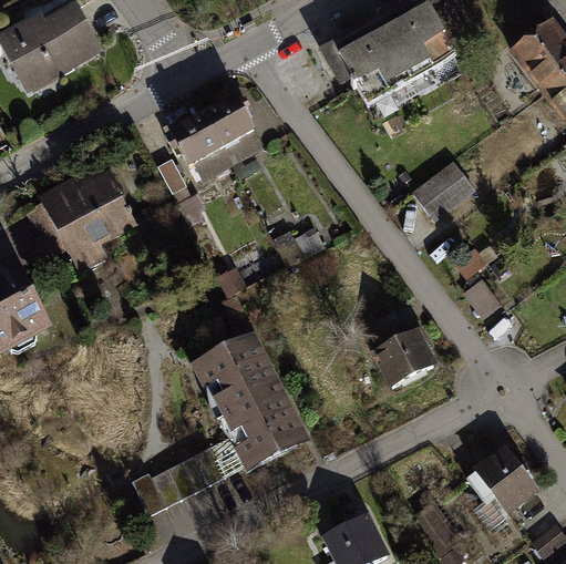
[(42,8),(0,30),(31,88),(103,50),(78,2),(49,18),(42,8)]
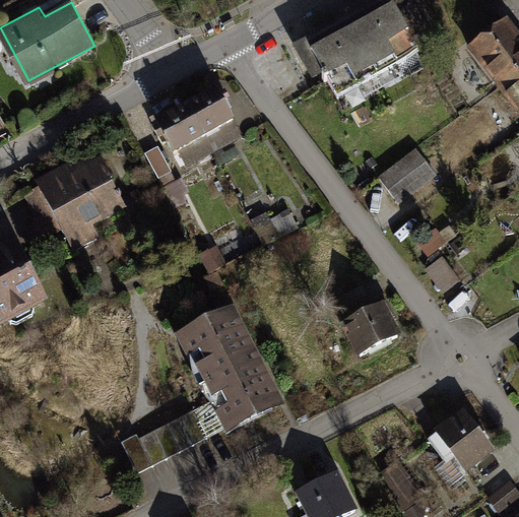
[(385,4),(344,26),(373,77),(395,64),(388,51),(405,41),(385,4)]
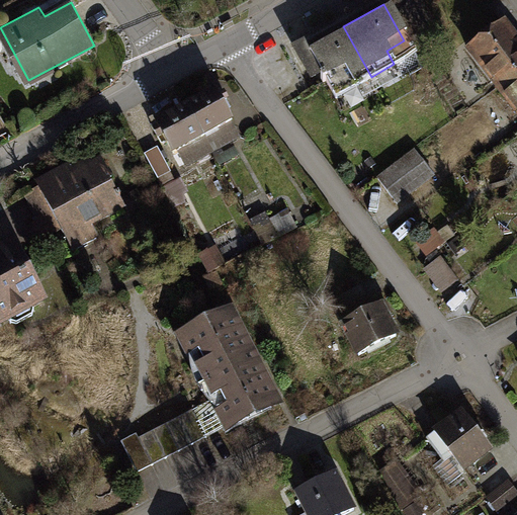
[(516,33),(510,25),(506,20),(466,51),(516,114),(516,33)]
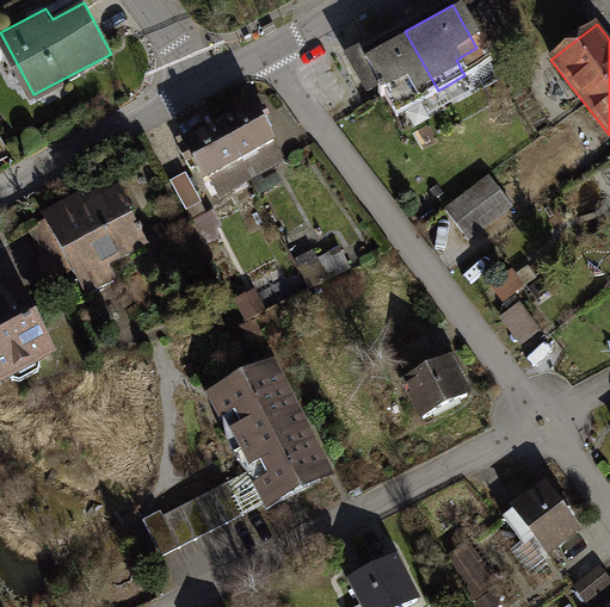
[(438,91),(405,31),(349,62),(370,99),(399,84),(411,105),(438,91)]
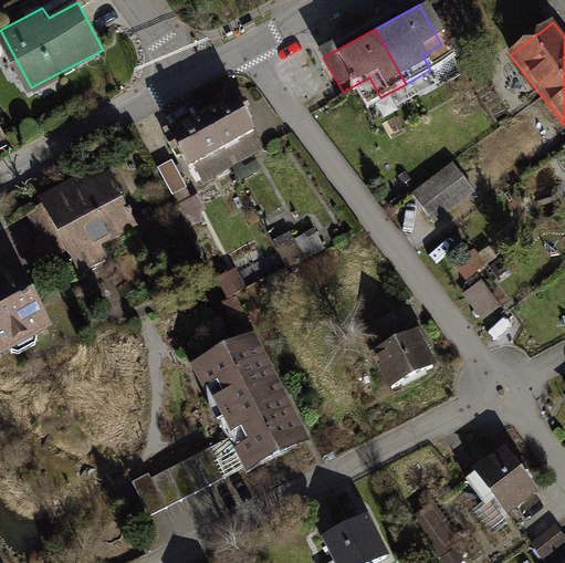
[(210,118),(232,159),(264,143),(242,102),(210,118)]
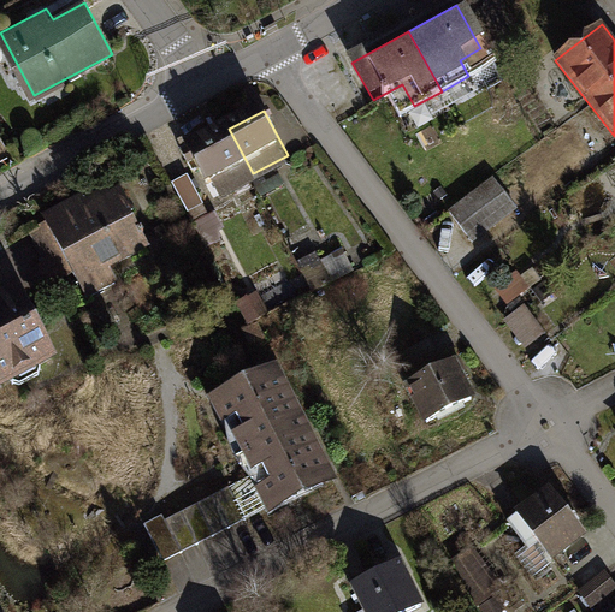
[(189,149),(213,195),(253,173),(229,129),(189,149)]
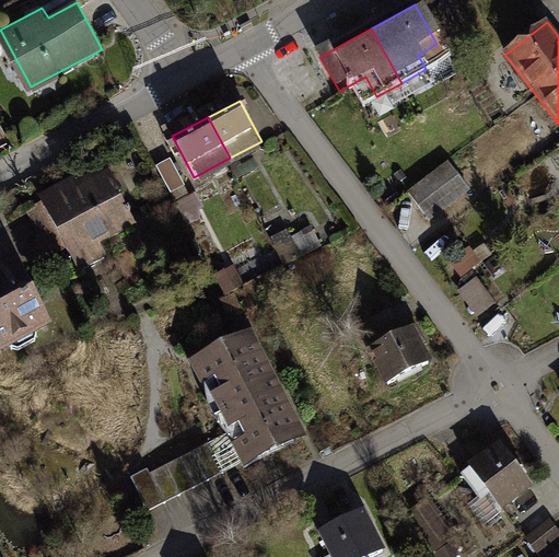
[(170,157),(155,164),(170,190),(184,183),(170,157)]
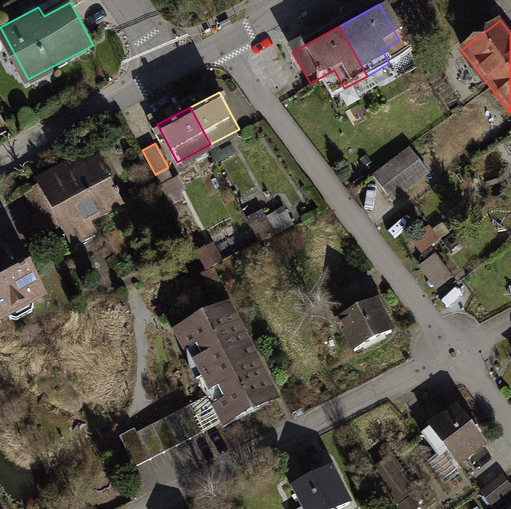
[(411,146),(375,173),(392,197),(429,170),(411,146)]
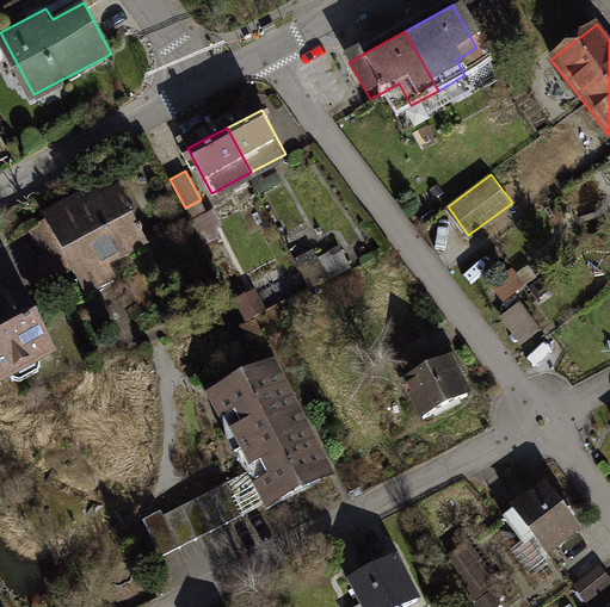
[(86,190),(47,209),(86,291),(119,274),(114,260),(148,243),(119,183),(90,197),(86,190)]
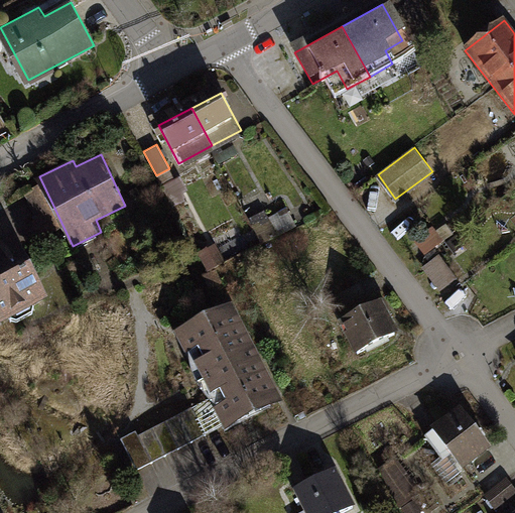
[(432,225),(413,238),(424,253),(443,240),(432,225)]
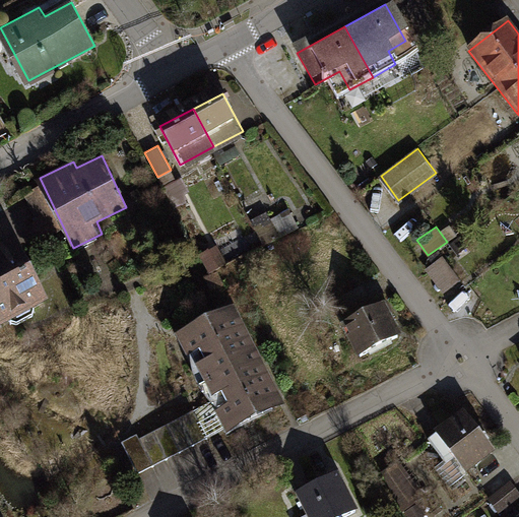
[(14,233),(0,240),(0,326),(50,302),(14,233)]
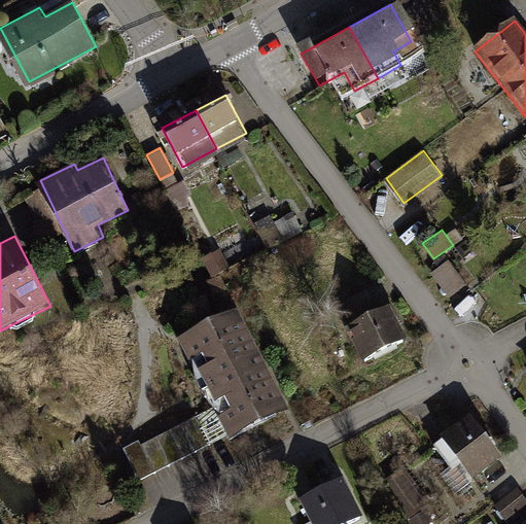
[(448,258),(430,272),(449,295),(465,282),(448,258)]
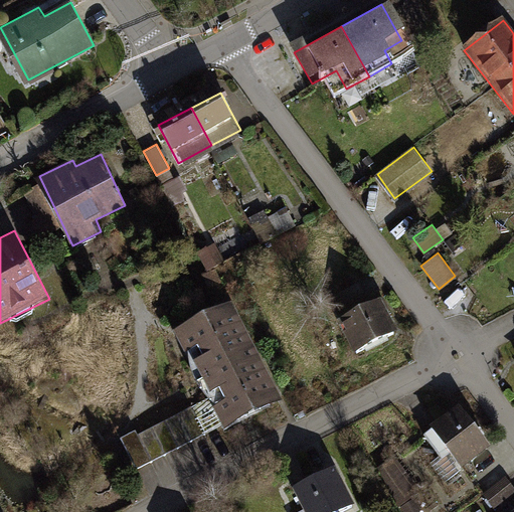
[(337,319),(351,346),(391,326),(377,299),(337,319)]
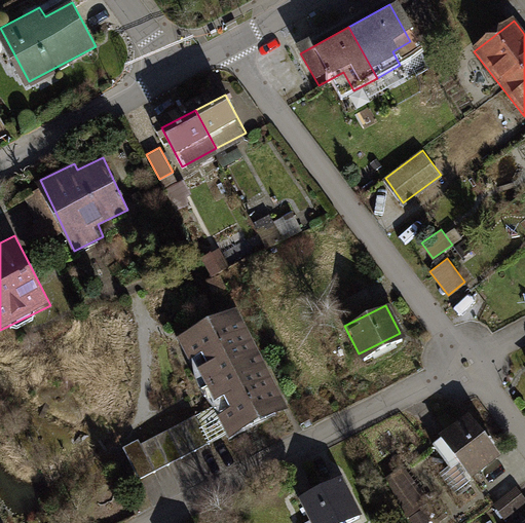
[(232,437),(287,409),(235,309),(182,337),(232,437)]
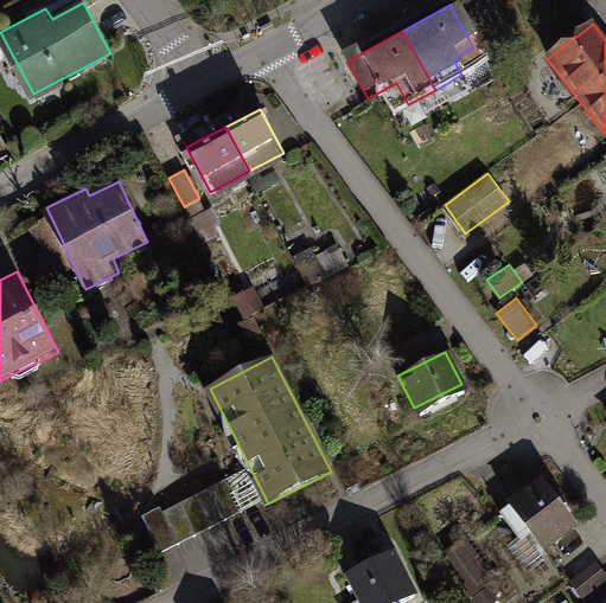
[(158,505),(141,513),(160,550),(241,508),(224,478),(161,511),(158,505)]
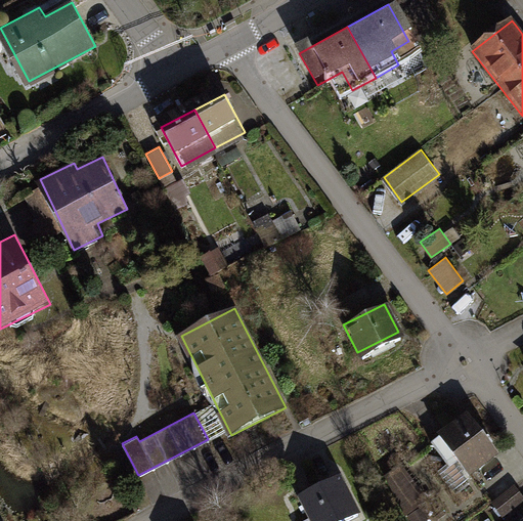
[(436,435),(465,474),(492,453),(465,416),(436,435)]
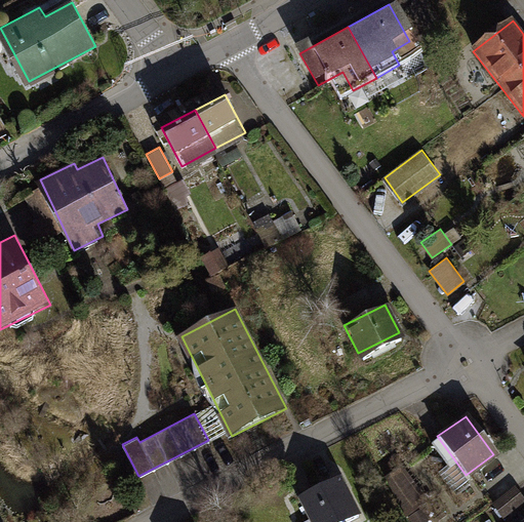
[(299,497),(311,521),(345,521),(359,516),(340,478),(299,497)]
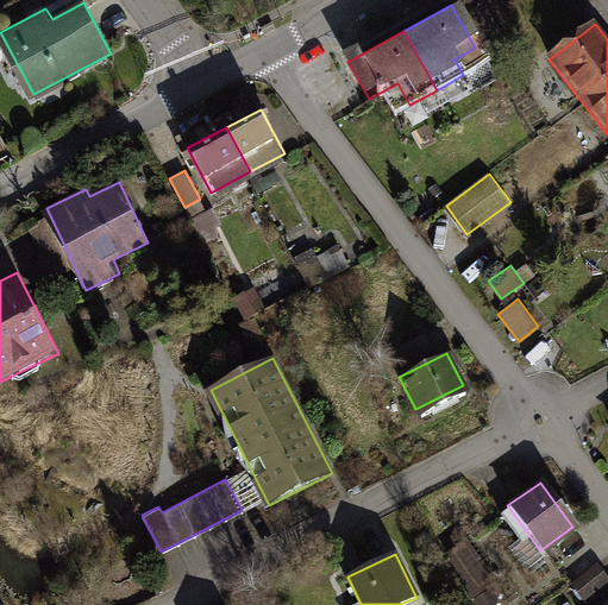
[(607,575),(596,561),(569,581),(583,599),(607,579),(607,575)]
